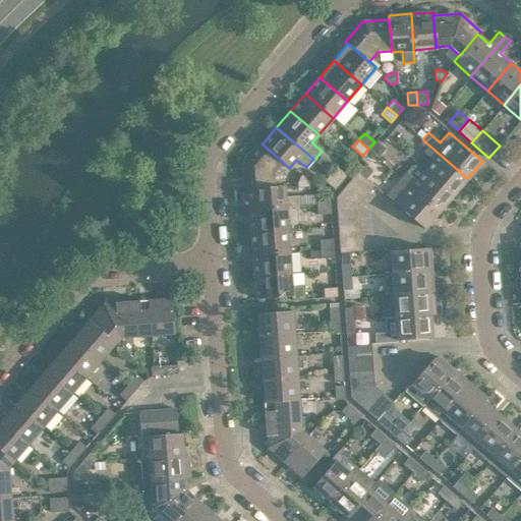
[(433,161),(425,171),(453,194),(467,178),(422,139),(419,143),(425,150),(423,152),(433,161)]
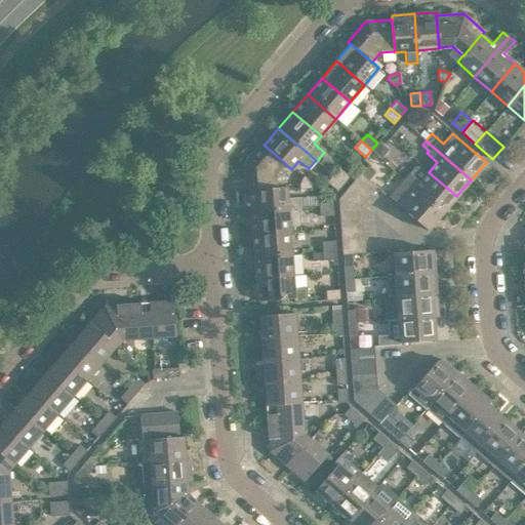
[(277,188),(277,187),(276,173),(285,164),(285,163),(264,145),(265,145),(261,142),(243,163),(245,191),(249,191),(249,190),(277,188)]
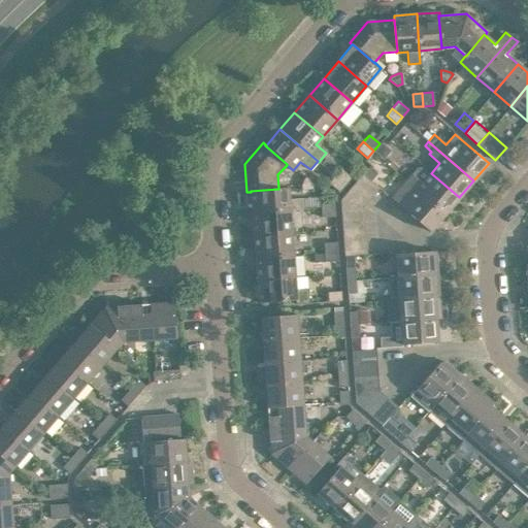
[(459,197),(431,173),(430,174),(421,167),(417,167),(411,173),(405,180),(444,215),(459,197)]
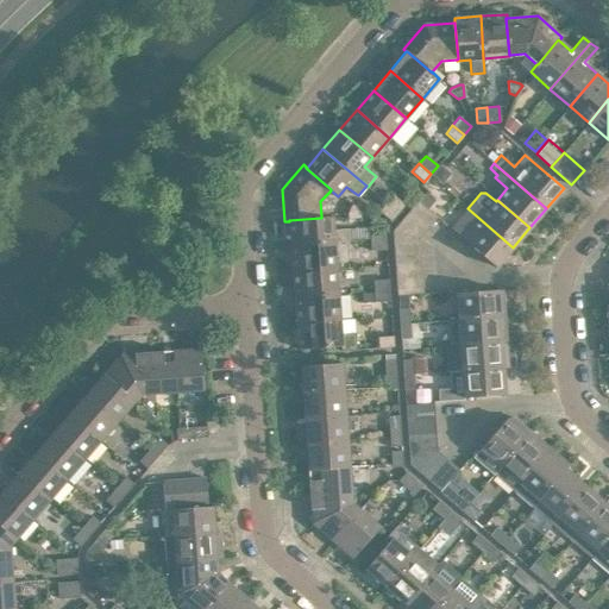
[(397,213),(405,205),(393,194),(385,202),(397,213)]
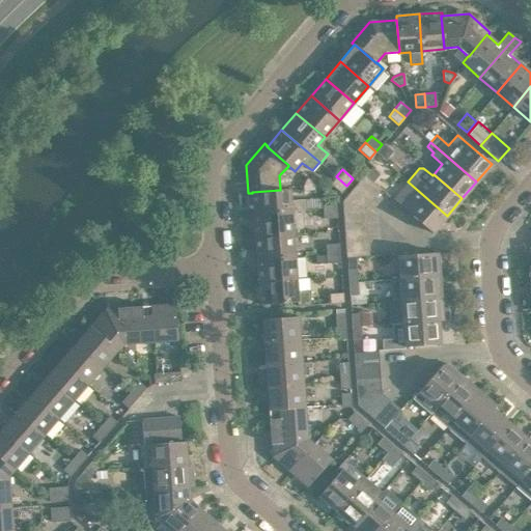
[(356,185),(373,199),(382,190),(372,183),(378,176),(369,169),(364,175),(356,185)]
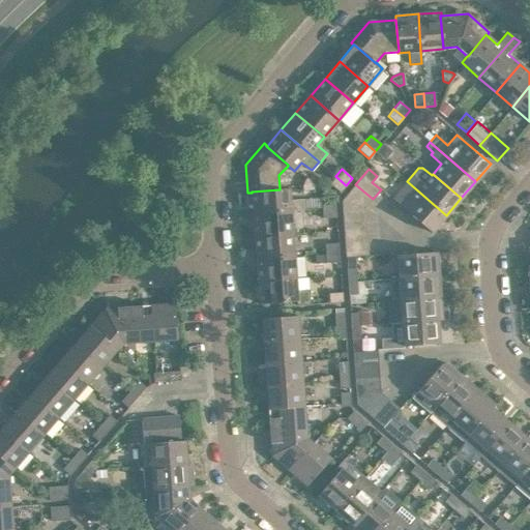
[(340,193),(346,185),(335,176),(329,183),(340,193)]
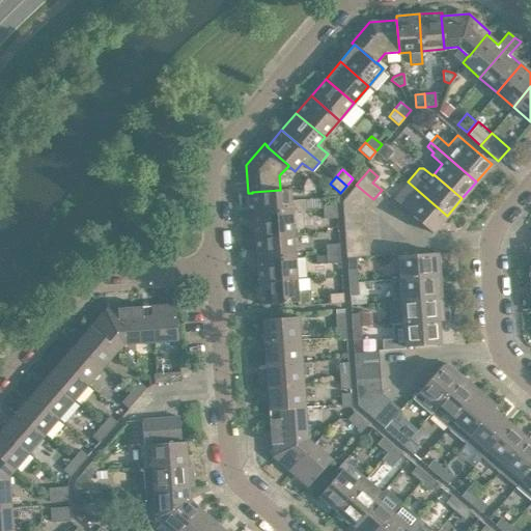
[(303,191),(313,190),(315,185),(307,177),(305,180),(303,188),(303,191)]
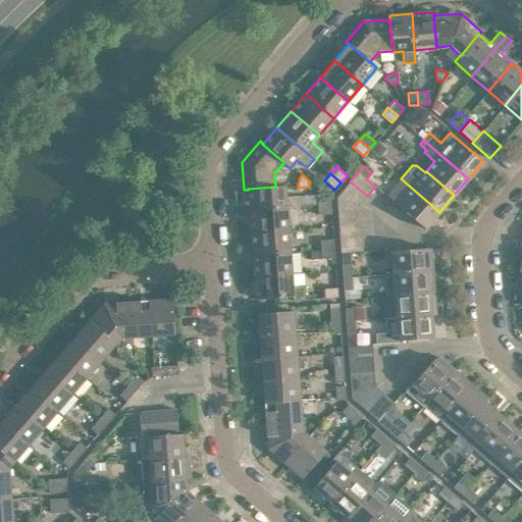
[(424,228),(439,212),(401,178),(386,196),(424,228)]
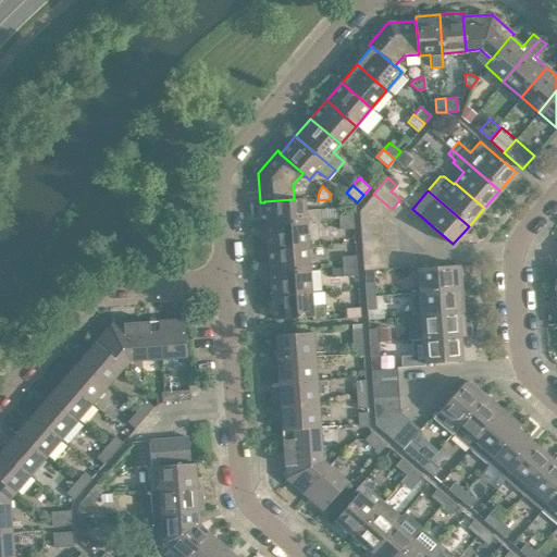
[(383,219),(392,209),(373,194),(358,210),(383,219)]
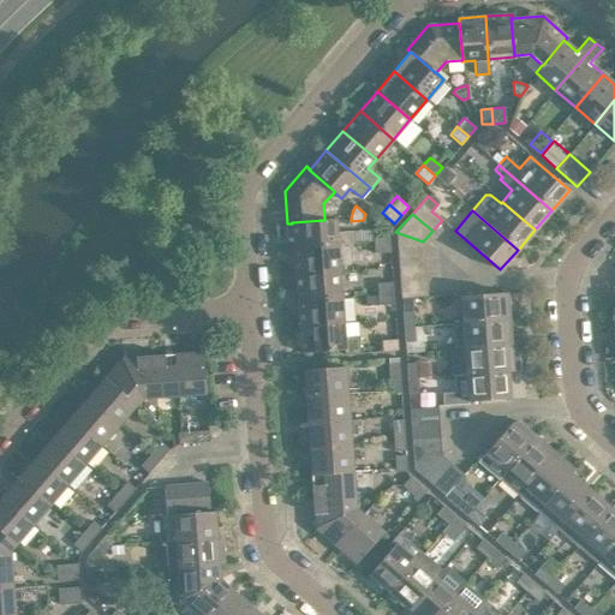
[(294,248),(336,245),(351,244),(350,231),(336,232),(335,219),(324,219),(324,220),(292,222),(292,224),(294,248)]
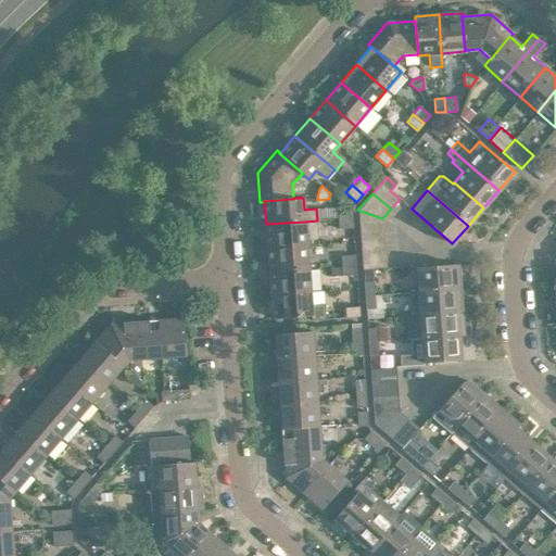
[(383,230),(382,218),(357,210),(359,232),(383,230)]
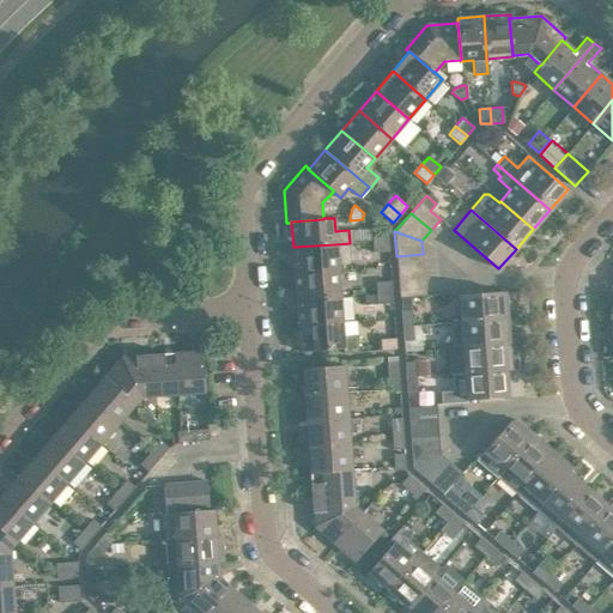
[(389,250),(388,241),(372,241),(374,252),(389,250)]
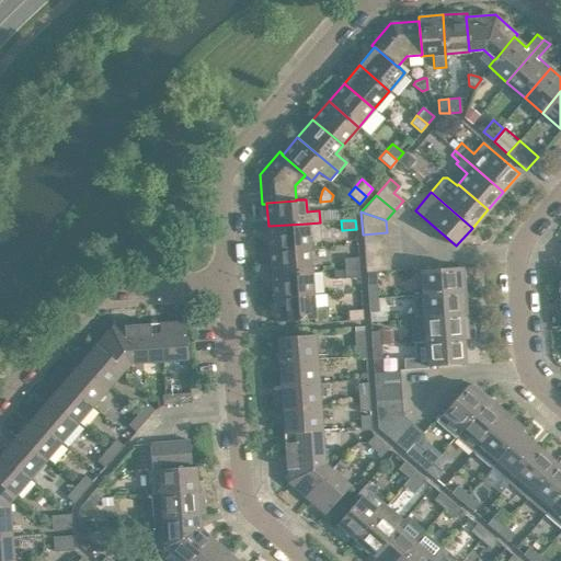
[(268,226),(270,250),(309,247),(307,224),(268,226)]
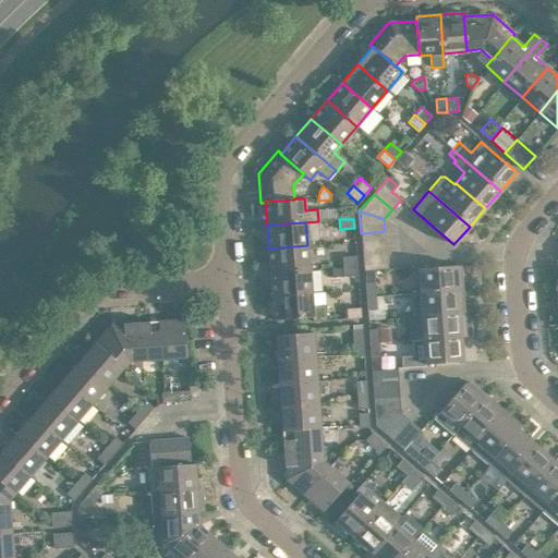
[(386,243),(385,231),(361,233),(362,245),(386,243)]
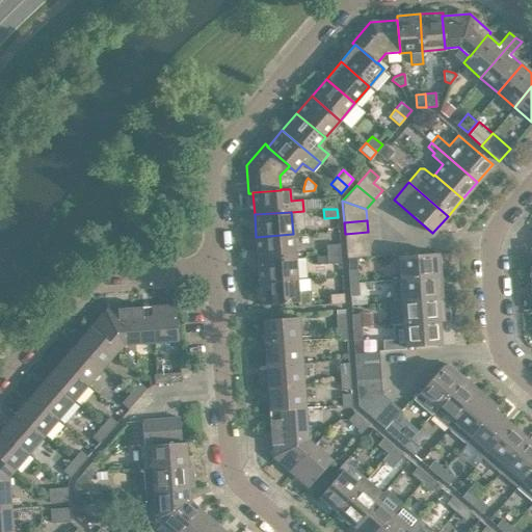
[(368,232),(345,234),(346,245),(369,244),(368,232)]
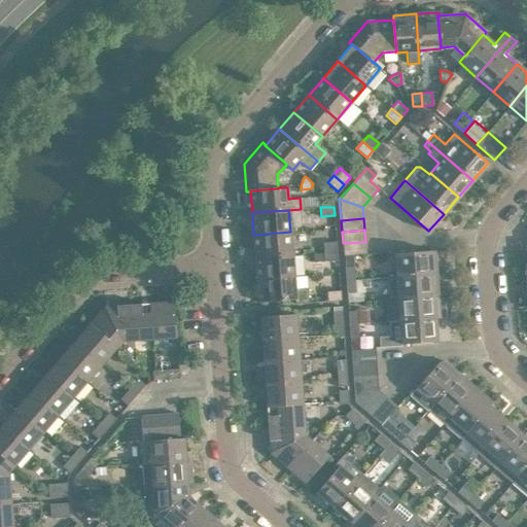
[(253,235),(255,257),(292,254),(290,232),(253,235)]
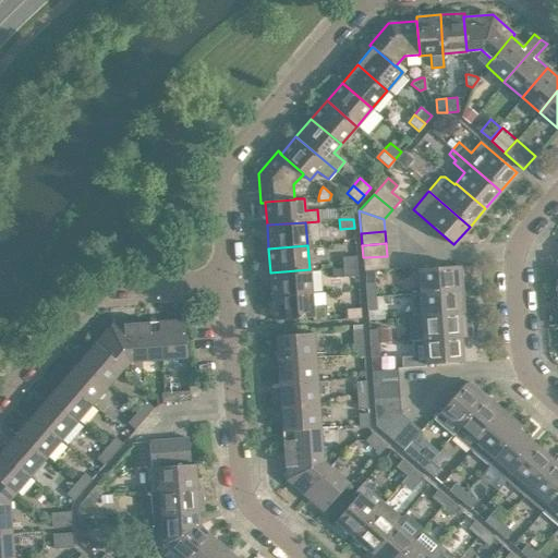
[(342,257),(342,267),(356,266),(356,256),(342,257)]
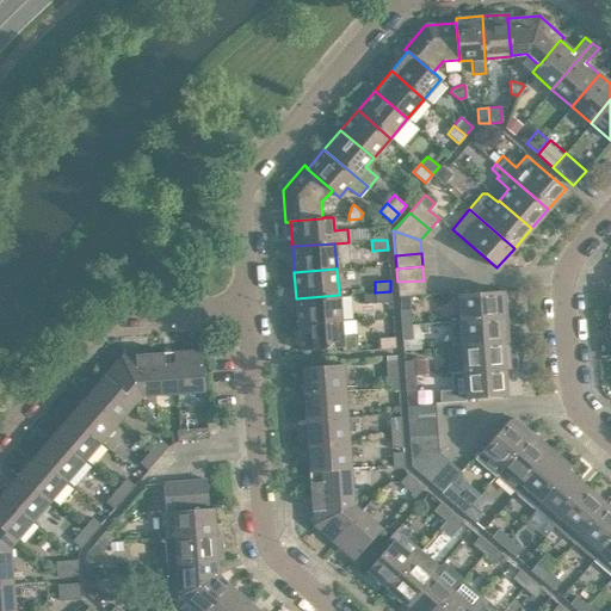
[(425,294),(424,281),(397,282),(399,296),(425,294)]
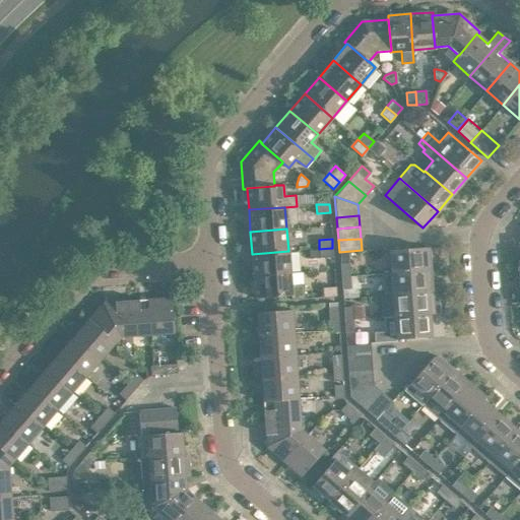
[(425,248),(425,247),(389,250),(391,272),(426,270),(426,260),(430,260),(429,248),(425,248)]
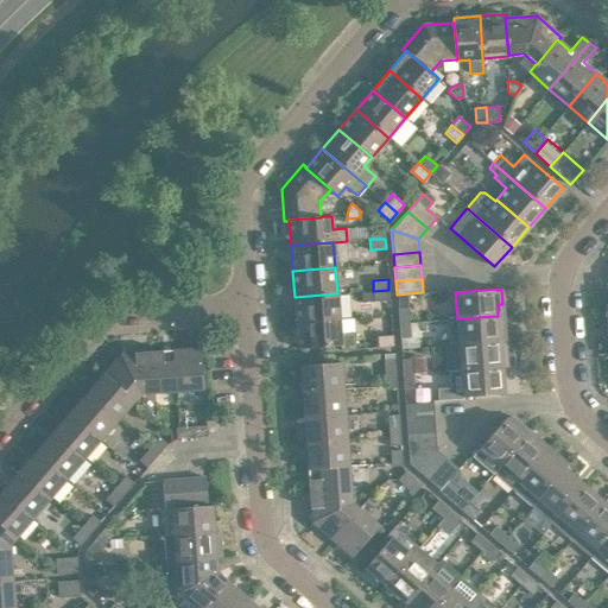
[(390,301),(388,290),(373,291),(373,292),(361,292),(362,303),(390,301)]
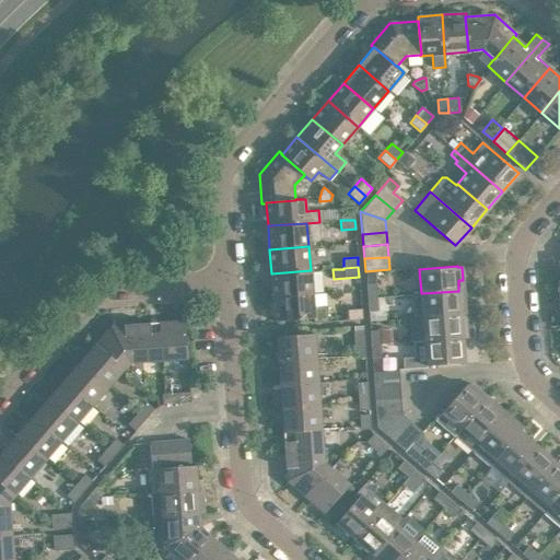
[(271,273),(273,296),(312,293),(311,270),(271,273)]
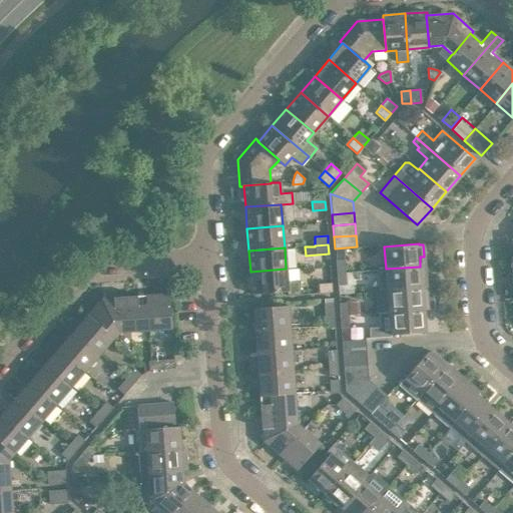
[(337,273),(346,272),(345,260),(336,261),(337,273)]
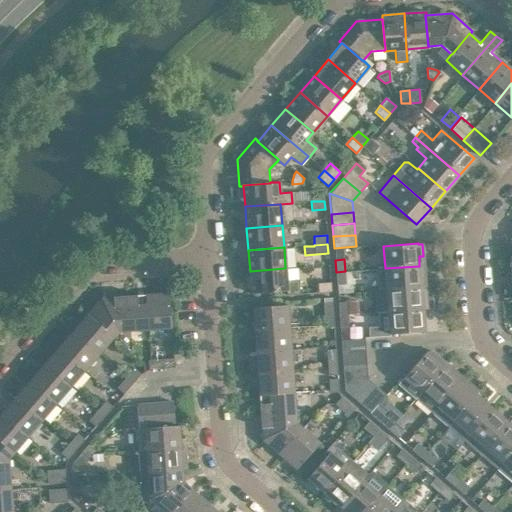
[(419,266),(385,268),(377,269),(378,290),(386,290),(421,287),(420,278),(424,278),(423,265),(419,266)]
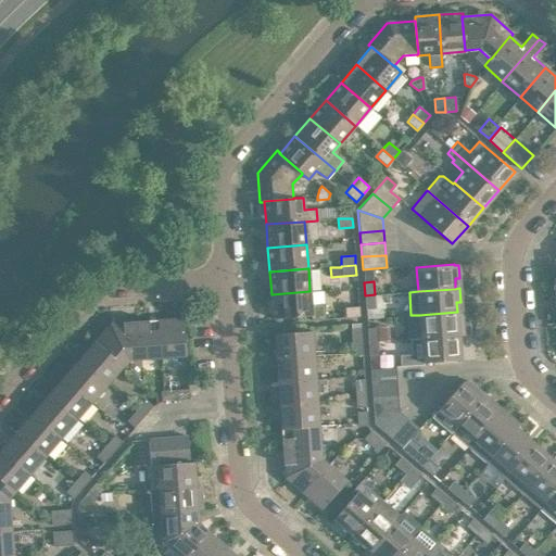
[(311,305),(310,291),(272,294),(273,318),(311,316),(311,320),(325,319),(324,304),(311,305)]
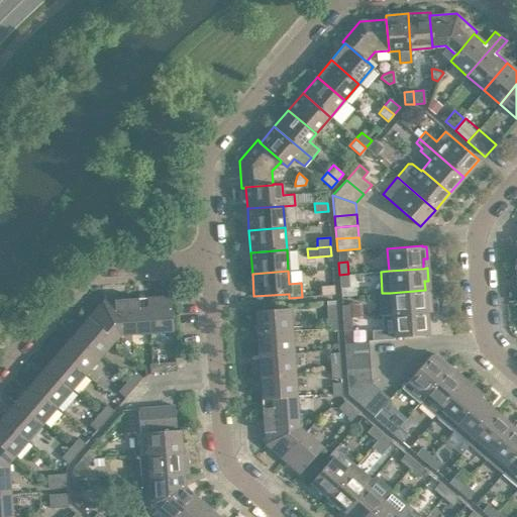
[(340,288),(348,287),(348,274),(339,275),(340,288)]
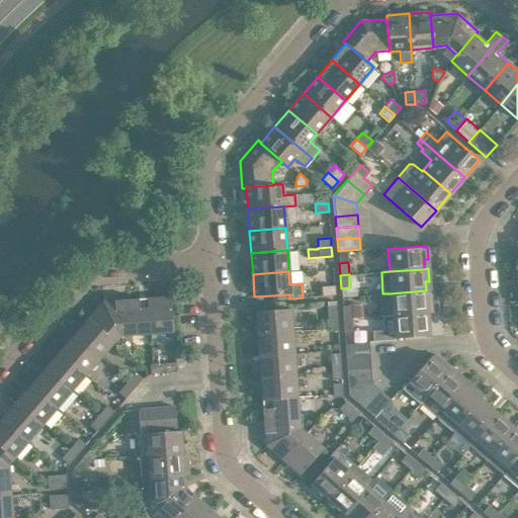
[(322,295),(335,294),(334,282),(321,283),(322,295)]
